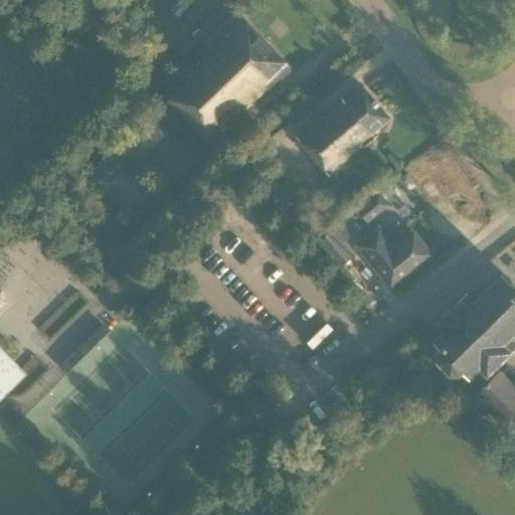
[(243,17),(235,9),(216,27),(224,35),(243,17)]
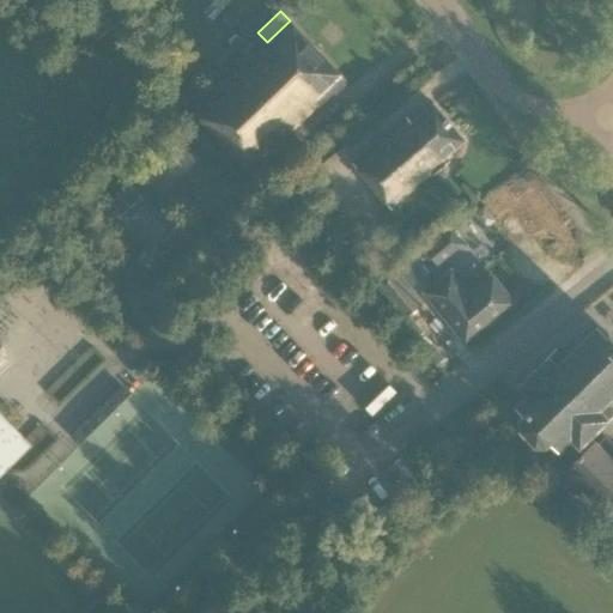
[(194,113),(250,170),(317,105),(319,107),(346,79),(290,20),(267,42),(194,113)]
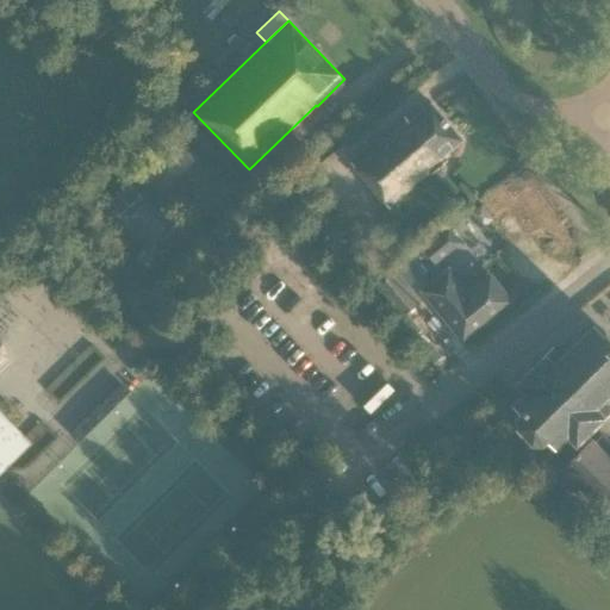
[(406,117),(352,163),(391,210),(444,163),(441,157),(462,139),(433,104),(410,122),(406,117)]
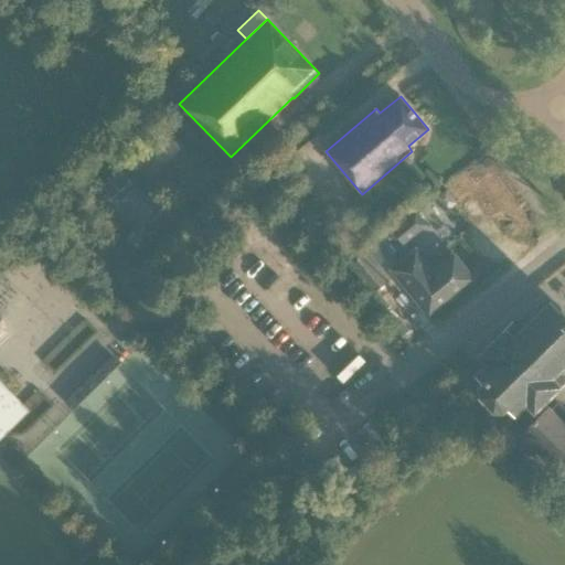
[(401,256),(409,249),(393,227),(384,233),(401,256)]
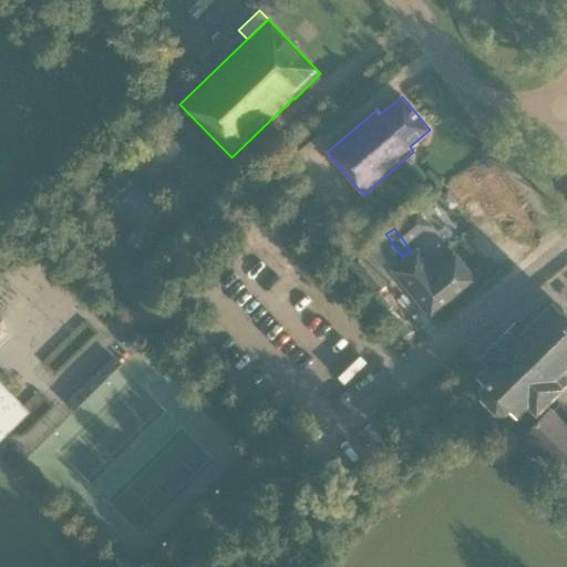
[(350,267),(372,295),(392,279),(385,270),(393,264),(378,244),(350,267)]
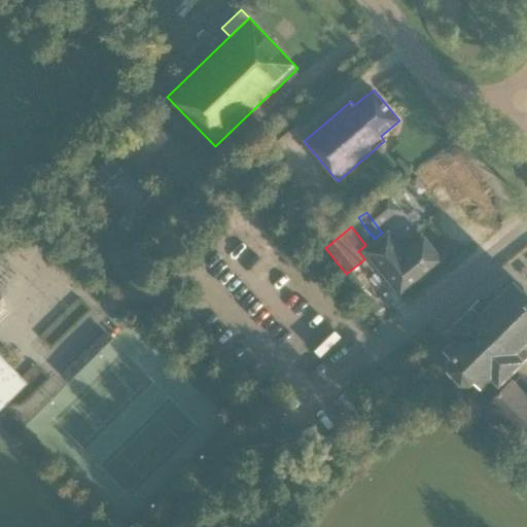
[(371,253),(401,290),(401,291),(440,260),(424,241),(405,256),(389,238),(371,253)]
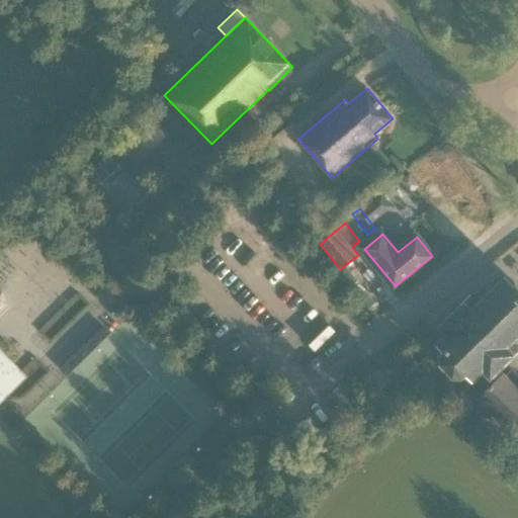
[(439,353),(439,363),(452,377),(462,377),(465,374),(471,380),(459,393),(486,419),(492,413),(517,440),(517,389),(517,386),(517,380),(512,374),(507,378),(503,373),(494,382),(491,378),(517,352),(517,344),(514,341),(517,336),(517,285),(514,282),(513,283),(505,276),(477,304),(469,295),(438,326),(445,334),(435,343),(442,350),(439,353)]
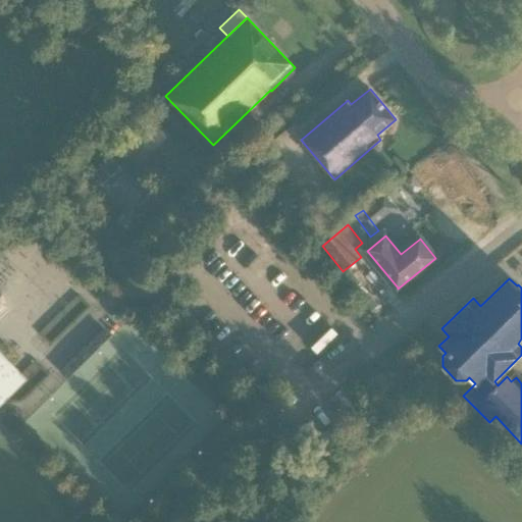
[(0,398),(3,402),(28,379),(0,351),(0,295),(1,295),(0,293),(0,398)]
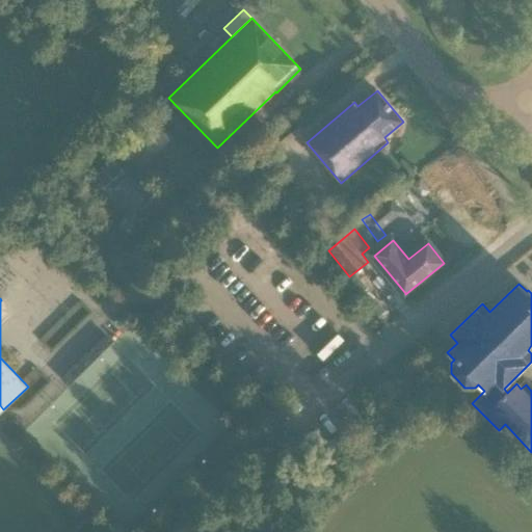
[(367,429),(374,437),(381,431),(375,423),(367,429)]
